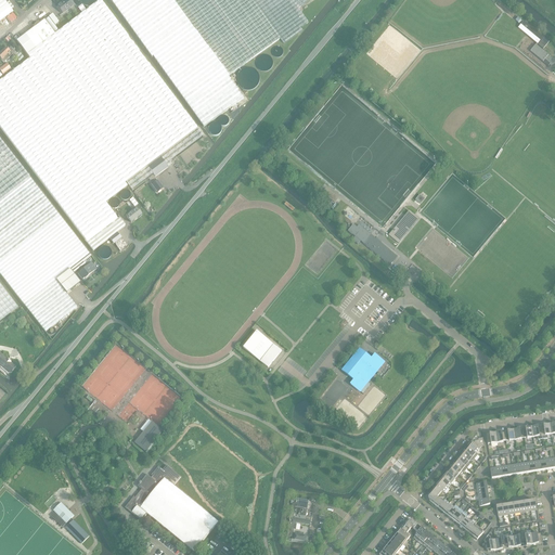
[(29,59),(0,80),(0,127),(25,160),(87,243),(117,219),(105,203),(127,186),(125,183),(126,182),(197,129),(192,121),(178,103),(152,68),(150,66),(100,0),(86,11),(82,14),(54,35),(27,55),(29,59)]
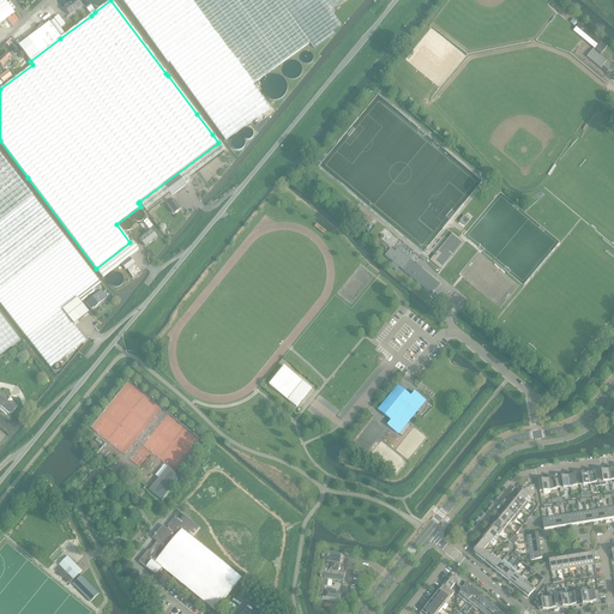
[(0,0),(0,23),(14,13),(4,0),(0,0)]
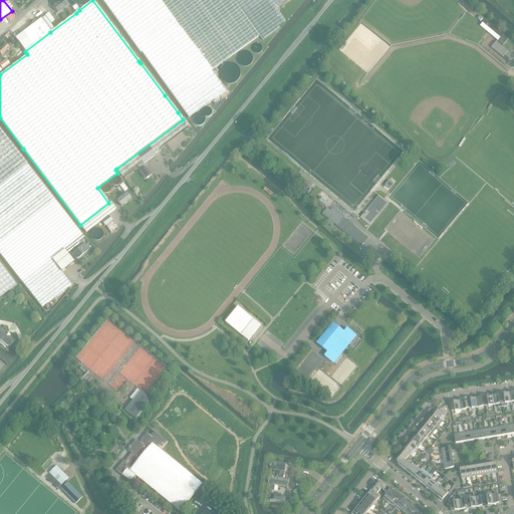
[(58,13),(68,5),(64,0),(60,0),(59,1),(59,2),(53,6),(58,13)]
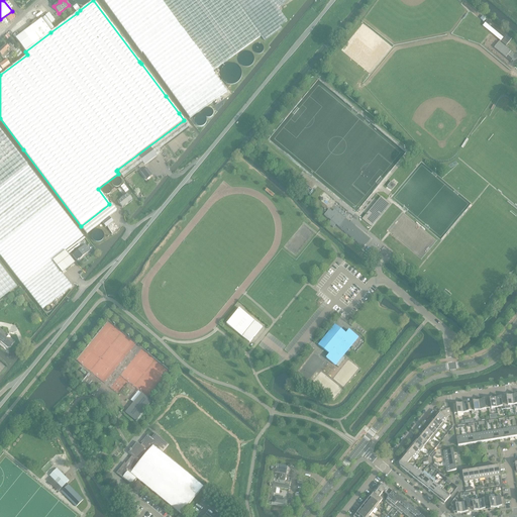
[(103,0),(142,55),(143,54),(191,119),(227,92),(214,73),(213,71),(212,69),(193,42),(183,28),(182,29),(161,0),(103,0)]
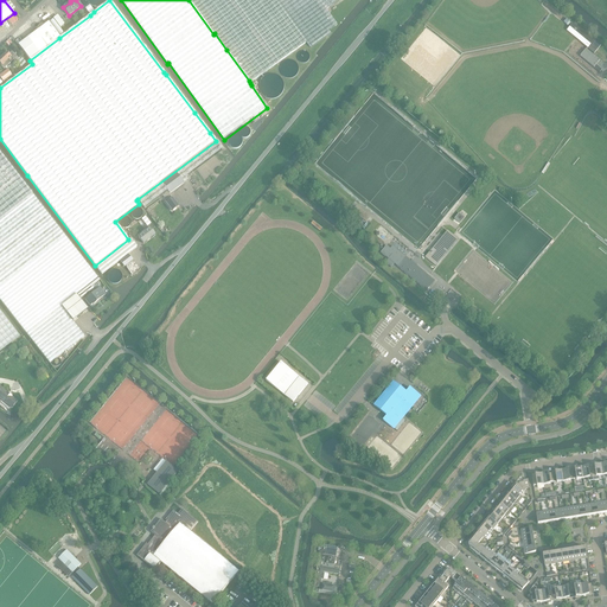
[(189,0),(213,34),(215,33),(227,50),(249,81),(250,83),(294,51),(305,44),(292,25),(273,0),(189,0)]
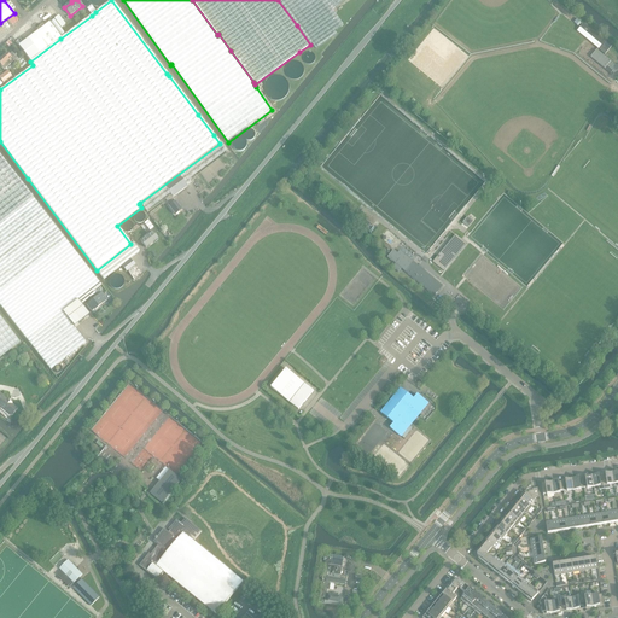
[(278,0),(297,25),(310,45),(313,44),(315,47),(336,33),(333,29),(342,23),(331,7),(340,0),(278,0)]
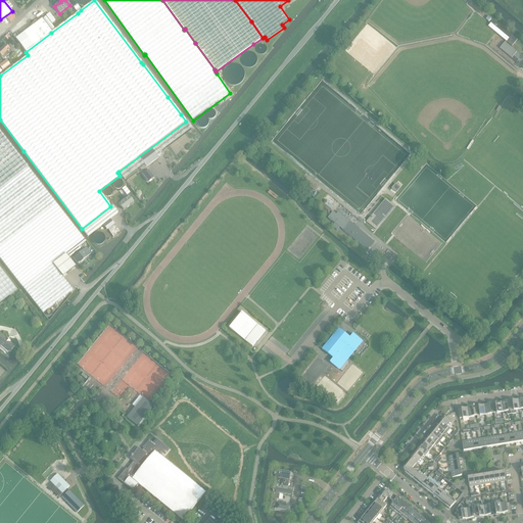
[(15,39),(26,52),(51,33),(42,19),(37,22),(36,21),(34,22),(32,25),(33,26),(15,39)]
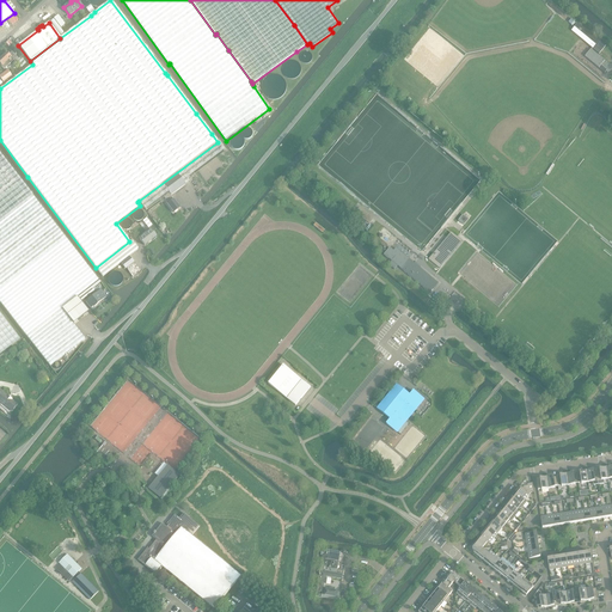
[(585,56),(605,73),(606,71),(601,66),(605,61),(592,50),(599,42),(577,24),(571,31),(592,48),(585,56)]
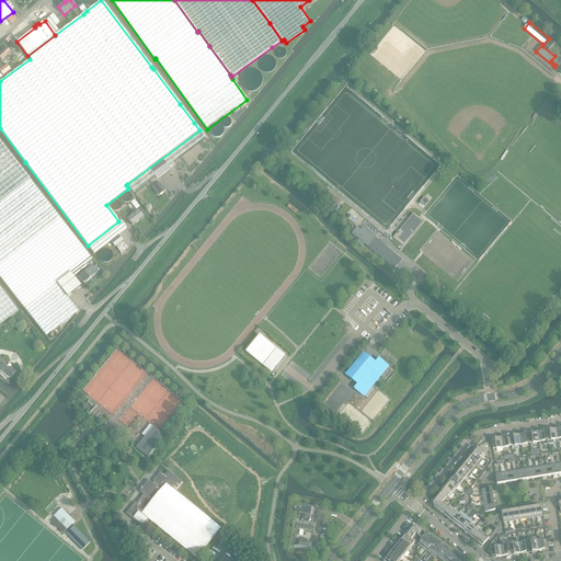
[(544,46),(549,49),(556,43),(550,38),(544,46)]
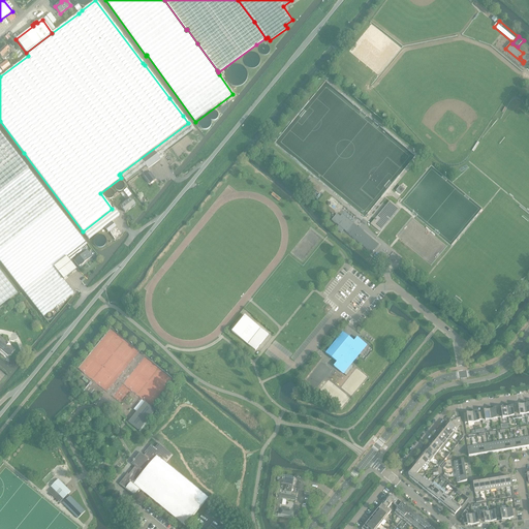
[(13,54),(17,52),(10,45),(7,48),(5,44),(0,49),(0,55),(2,58),(1,58),(3,60),(11,53),(13,55),(13,54)]
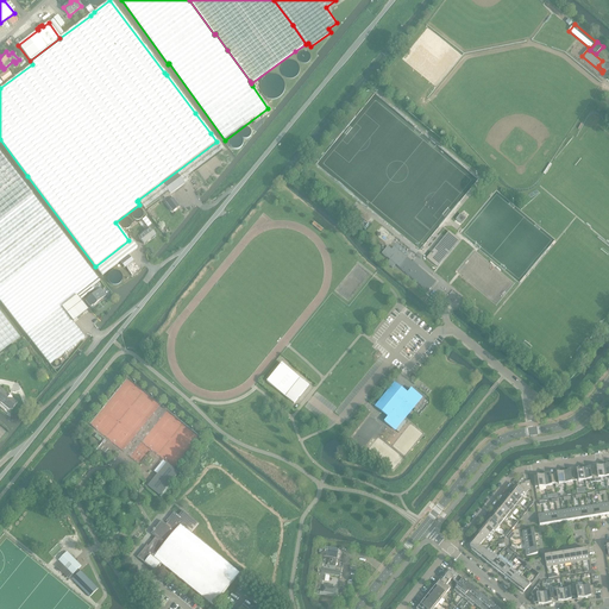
[(19,60),(16,62),(20,69),(26,64),(22,57),(19,60)]
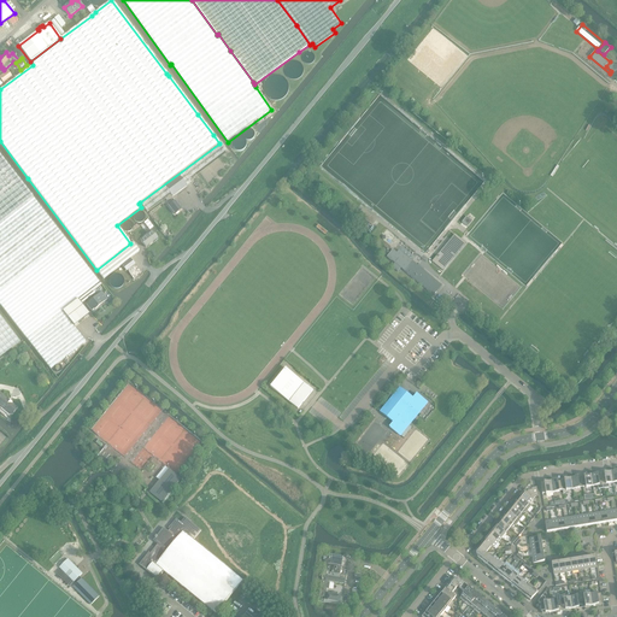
[(0,78),(4,83),(11,77),(7,71),(0,76),(0,78)]
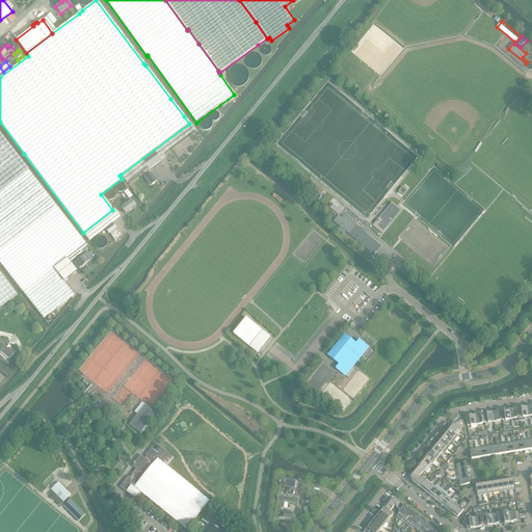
[(189,124),(121,175),(127,183),(142,171),(144,169),(148,168),(149,170),(150,169),(161,161),(164,158),(162,155),(194,131),(189,124)]
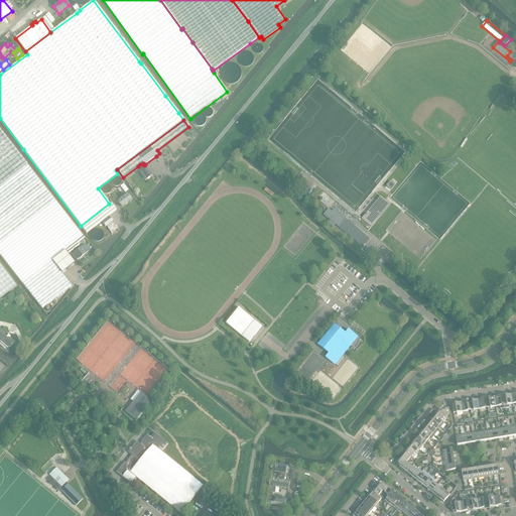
[(0,255),(42,308),(72,286),(61,273),(59,270),(51,260),(65,250),(68,254),(77,247),(79,246),(78,244),(84,238),(83,236),(31,170),(0,130),(0,255)]
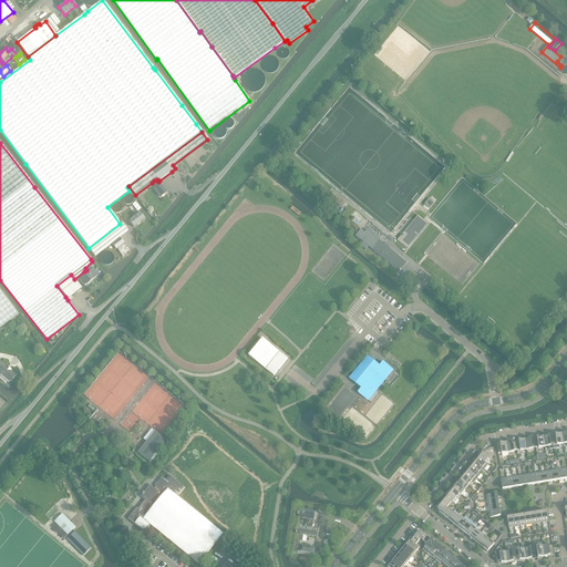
[(156,183),(154,181),(152,183),(153,185),(152,186),(161,197),(166,193),(157,182),(156,183)]
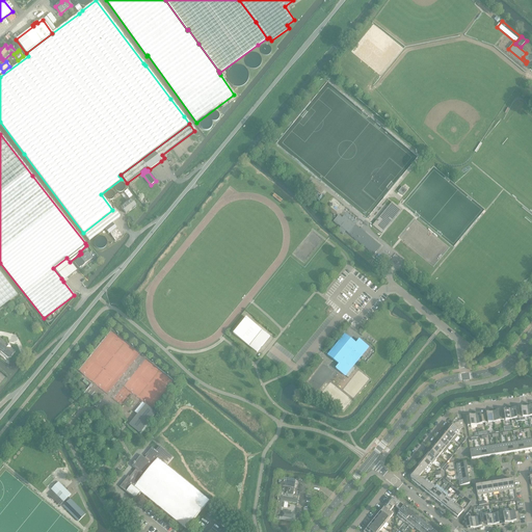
[(325,191),(314,181),(310,186),(321,195),(325,191)]
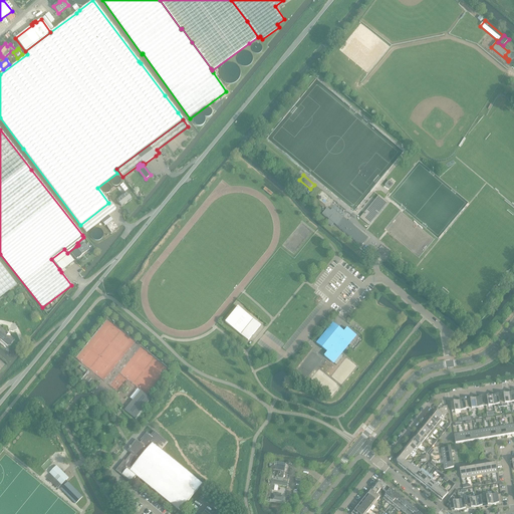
[(389,181),(384,186),(390,189),(394,185),(389,181)]
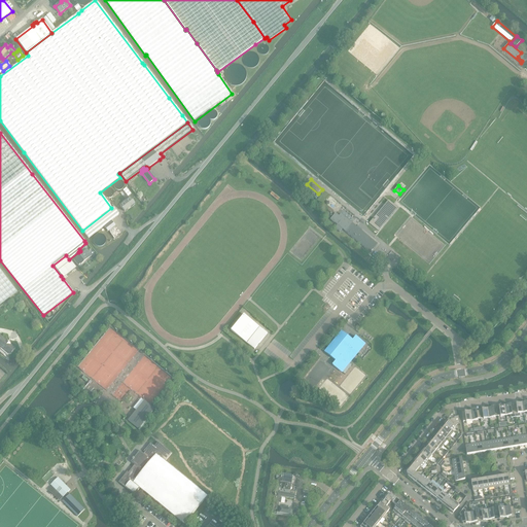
[(120,192),(126,198),(132,194),(127,187),(120,192)]
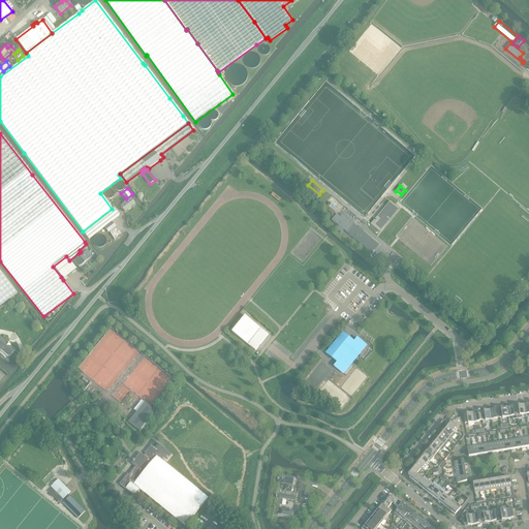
[(281,199),(273,193),(271,195),(279,201),(281,199)]
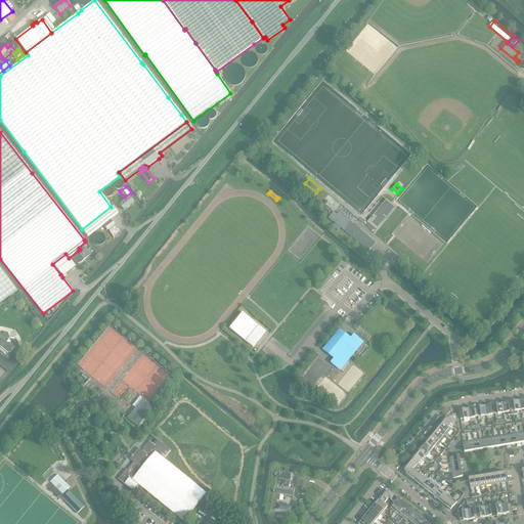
[(124,210),(133,203),(128,198),(119,205),(124,210)]
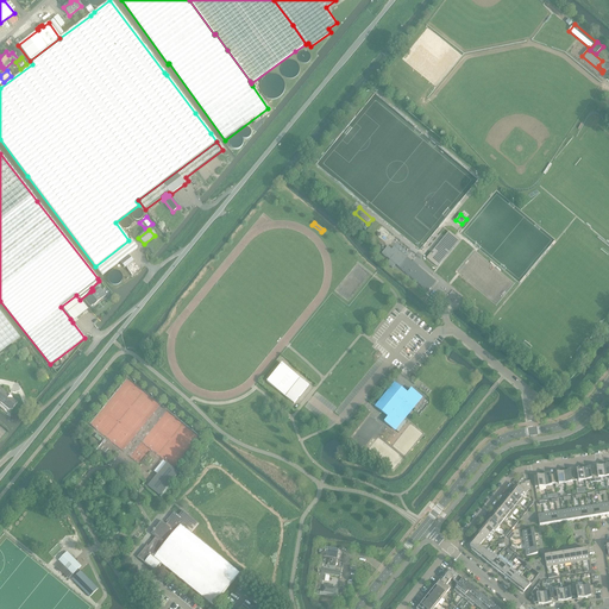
[(431,253),(426,258),(432,263),(438,268),(460,240),(456,237),(454,238),(454,237),(449,233),(438,246),(432,253),(431,253)]
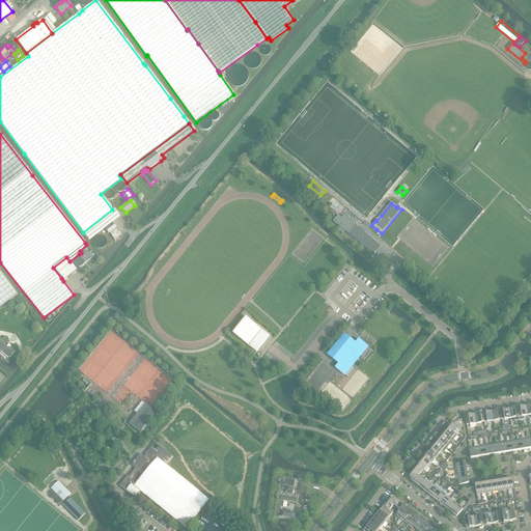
[(112,210),(83,232),(89,241),(119,217),(119,216),(114,208),(112,210)]
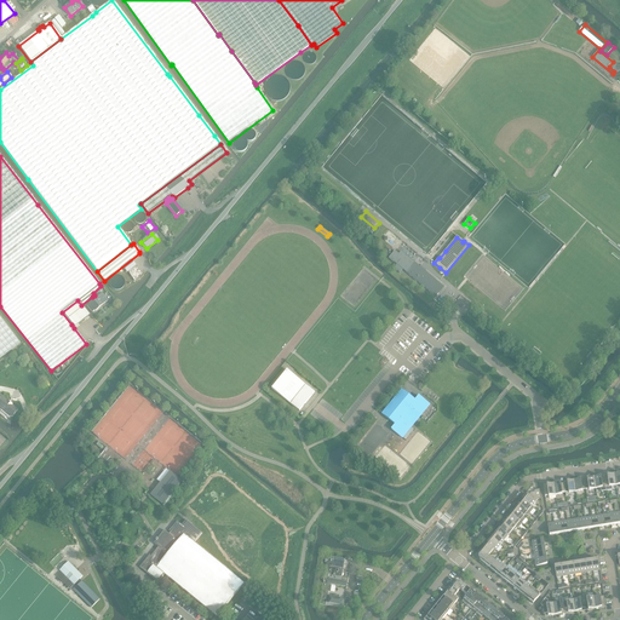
[(127,273),(136,265),(131,260),(122,267),(127,273)]
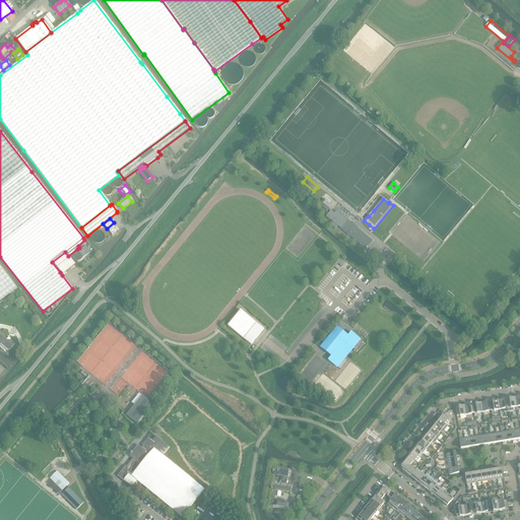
[(105,238),(105,236),(104,235),(103,233),(101,232),(99,231),(98,232),(96,232),(95,232),(93,233),(93,234),(92,235),(92,236),(91,238),(92,239),(92,240),(93,242),(95,243),(96,244),(98,244),(100,244),(101,244),(102,243),(103,242),(104,241),(105,240),(105,239),(105,238)]
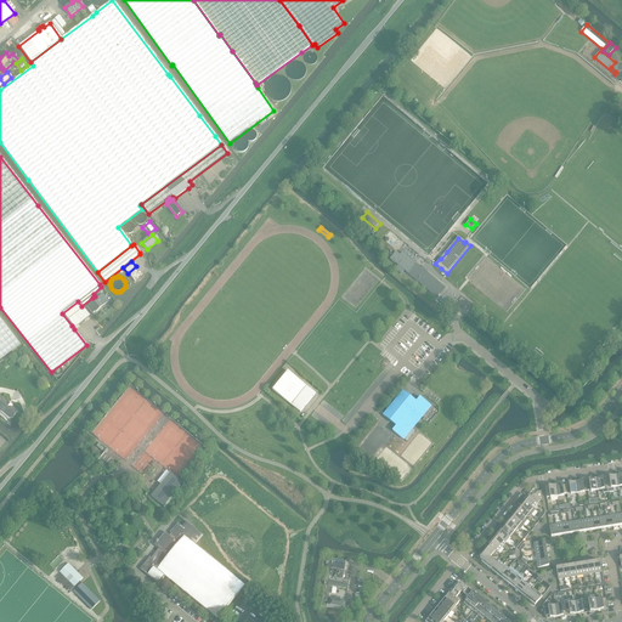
[(101,307),(108,301),(102,294),(90,304),(90,305),(86,307),(91,314),(95,311),(96,312),(101,307)]
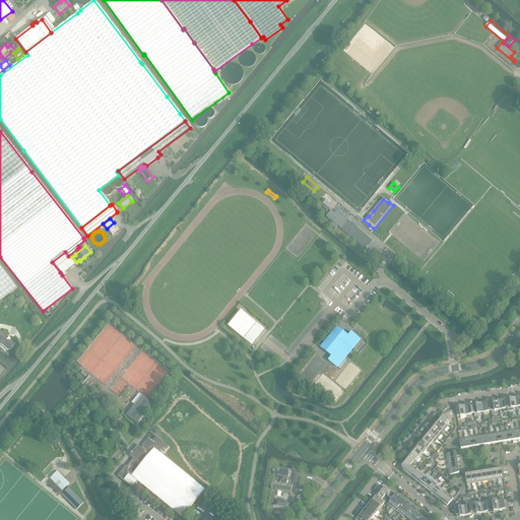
[(65,252),(52,262),(60,272),(62,275),(75,265),(68,256),(65,252)]
